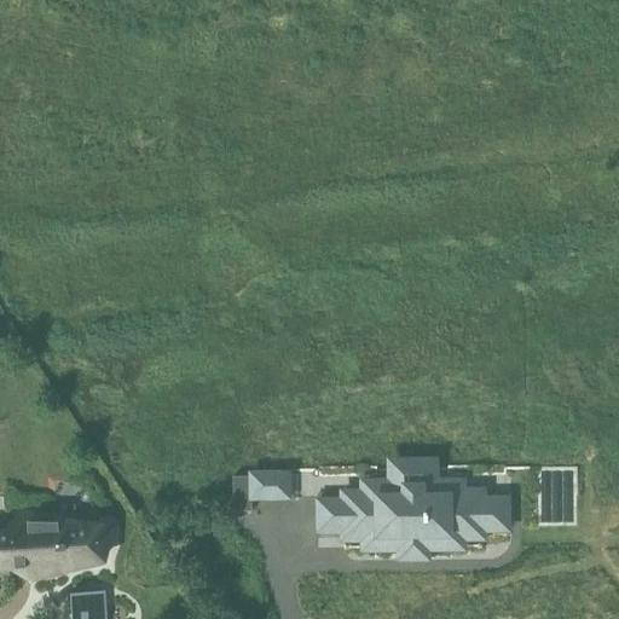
[(250,476),(233,476),(233,512),(252,512),(252,499),(252,498),(250,476)]
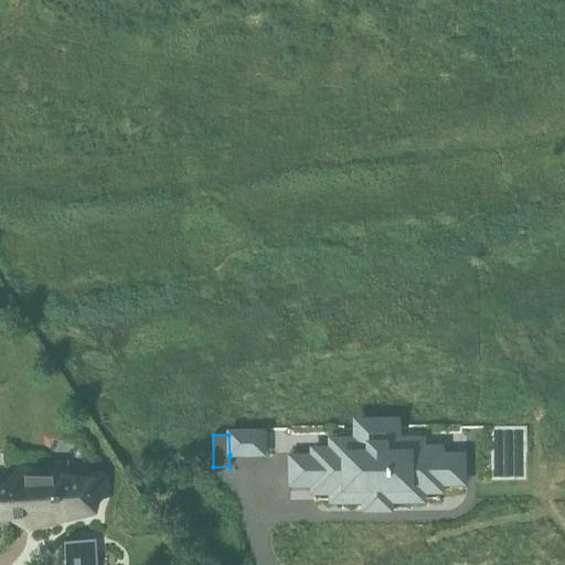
[(228,435),(230,455),(263,455),(263,435),(228,435)]
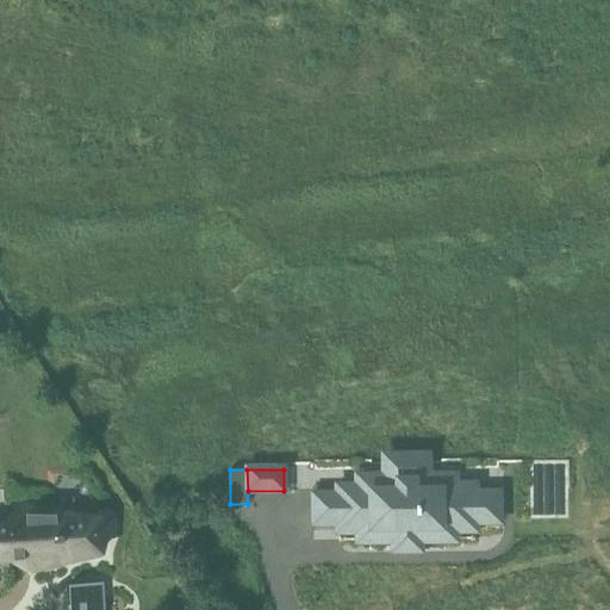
[(338,485),(338,531),(392,531),(392,541),(421,541),(421,530),(474,530),(474,485),(421,485),(421,473),(392,473),(392,485),(338,485)]
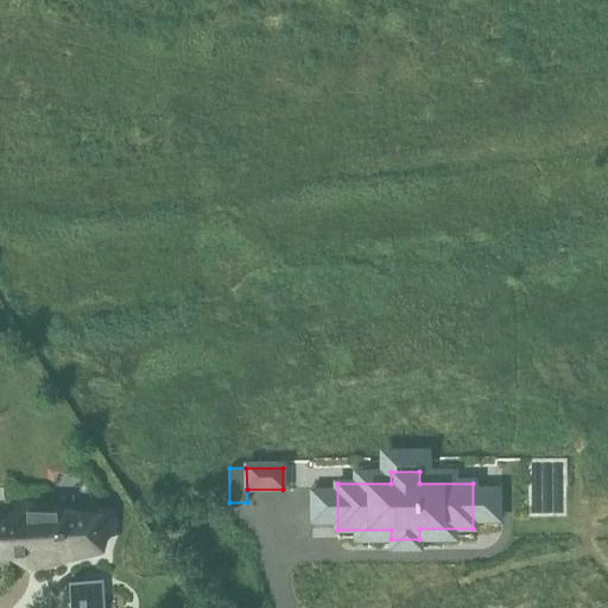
[(29,519),(0,519),(0,551),(30,551),(31,570),(62,562),(61,550),(102,549),(101,517),(70,518),(70,514),(29,507),(29,519)]
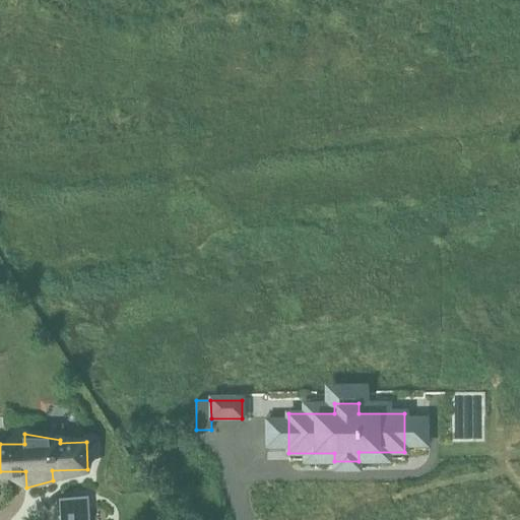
[(88,519),(88,499),(60,500),(60,519),(88,519)]
